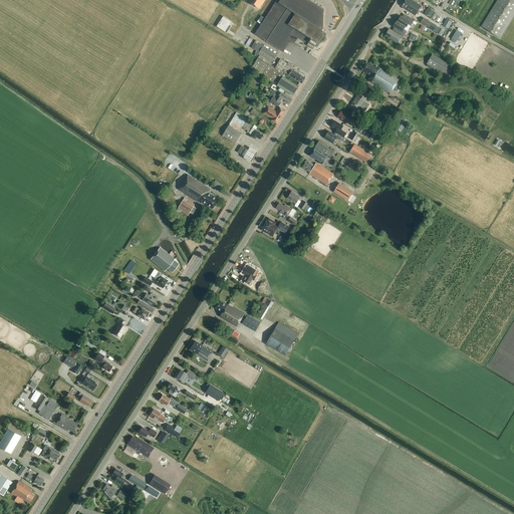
[(260,9),(265,0),(248,0),(248,1),(260,9)]
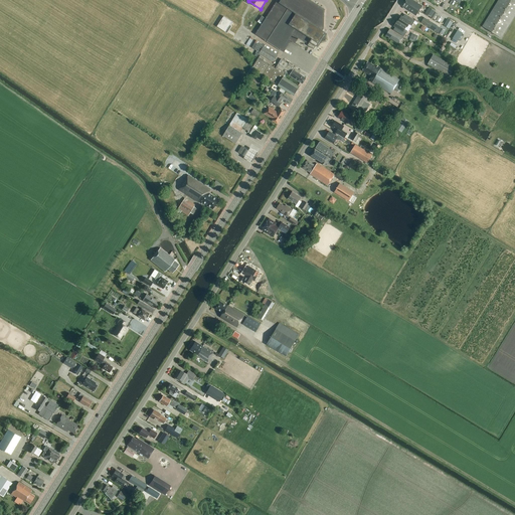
[(281,0),(280,3),(277,1),(266,18),(262,24),(255,34),(267,41),(282,51),(290,39),(304,48),(306,46),(307,46),(308,45),(314,49),(316,46),(317,46),(325,33),(321,30),(322,28),(323,12),(324,11),(307,0),(281,0)]
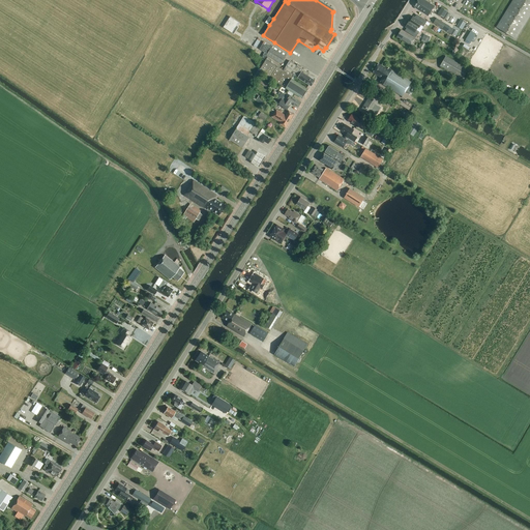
[(418,0),(417,2),(432,11),(435,6),(424,0),(418,0)]
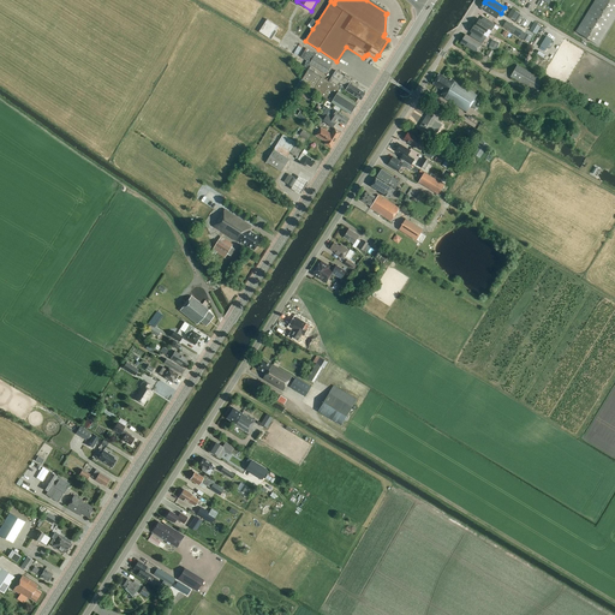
[(614,0),(595,0),(575,31),(599,46),(614,18),(614,0)]
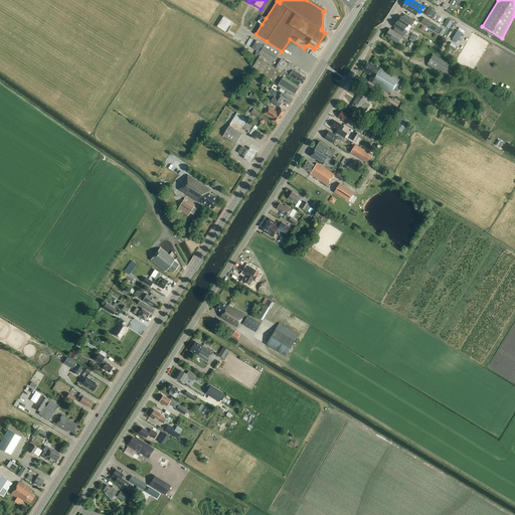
[(416,16),(419,11),(405,2),(402,6),(403,7),(403,8),(416,16)]
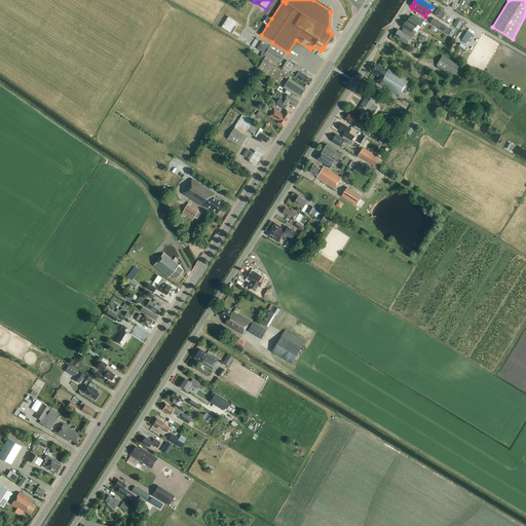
[(444,12),(444,11),(438,7),(435,13),(441,17),(444,12)]
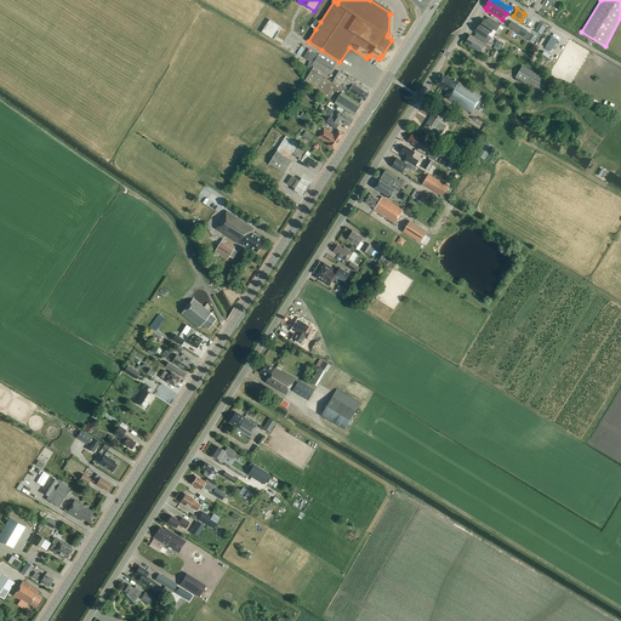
[(315,29),(320,22),(315,20),(311,27),(315,29)]
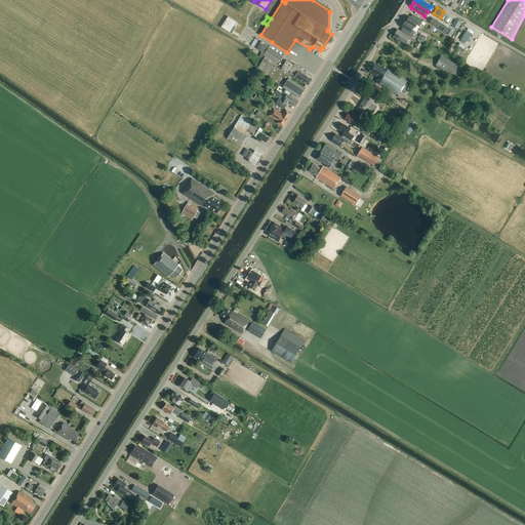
[(406,22),(414,27),(415,28),(416,25),(419,27),(423,21),(416,16),(414,21),(409,16),(406,22)]
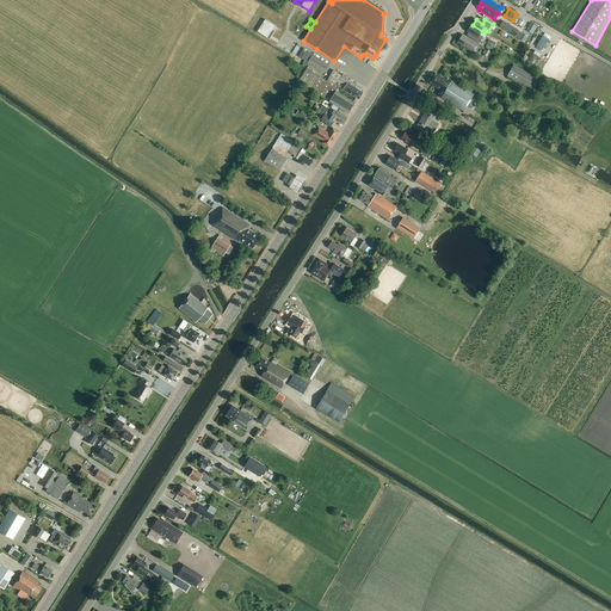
[(276,29),(277,28),(266,20),(258,31),(270,39),(275,31),(273,30),(273,29),(276,29)]
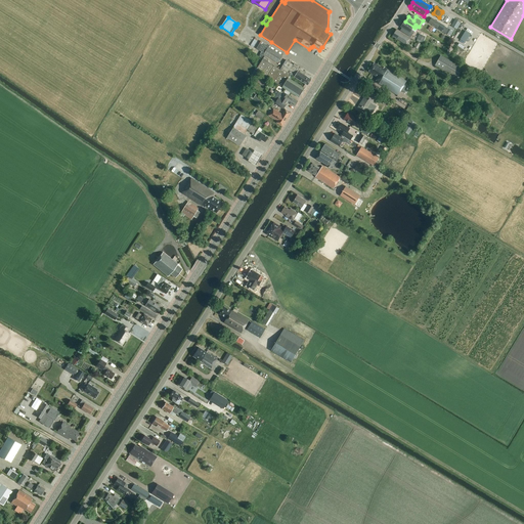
[(440,24),(440,23),(432,17),(429,23),(437,28),(440,24)]
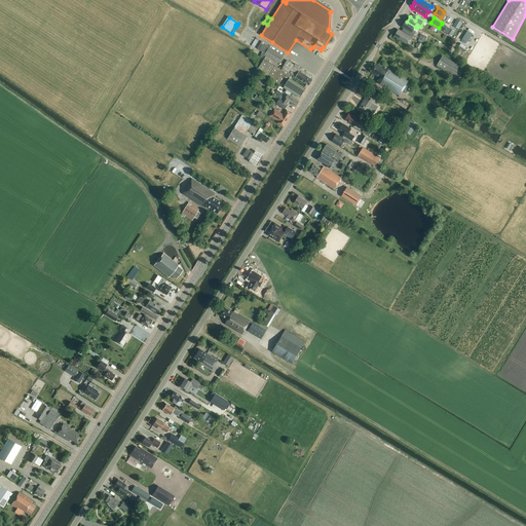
[(415,27),(407,22),(406,22),(403,27),(408,30),(406,33),(413,37),(416,32),(413,30),(415,27)]
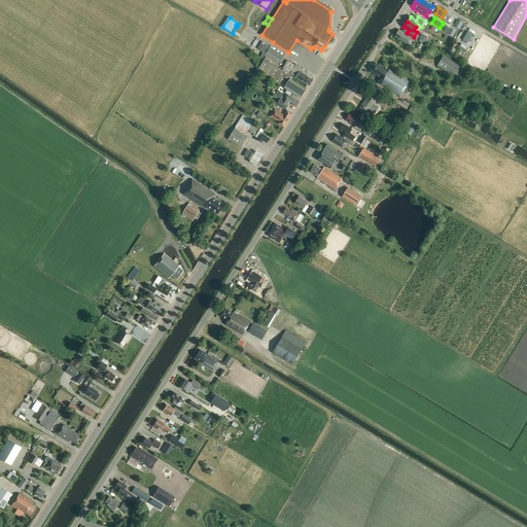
[(409,45),(413,39),(398,31),(394,36),(409,45)]
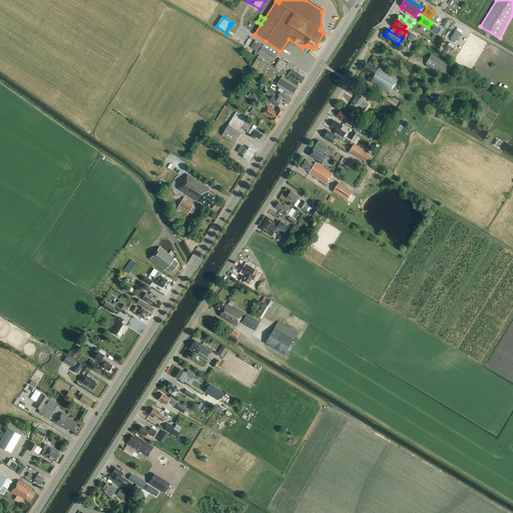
[(455,30),(450,38),(451,39),(452,40),(452,39),(455,41),(460,33),(455,30)]
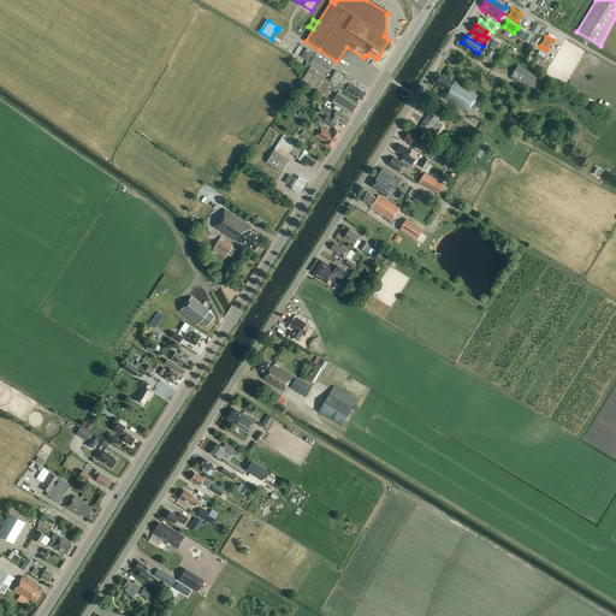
[(307,48),(301,57),(307,60),(312,64),(312,65),(327,75),(335,64),(317,53),(317,54),(307,48)]
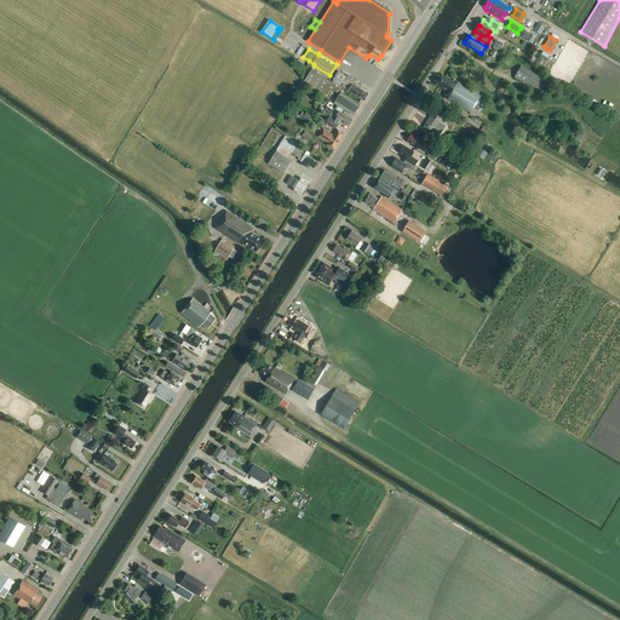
[(540,97),(543,92),(541,92),(547,81),(521,65),(515,76),(535,89),(533,93),(540,97)]
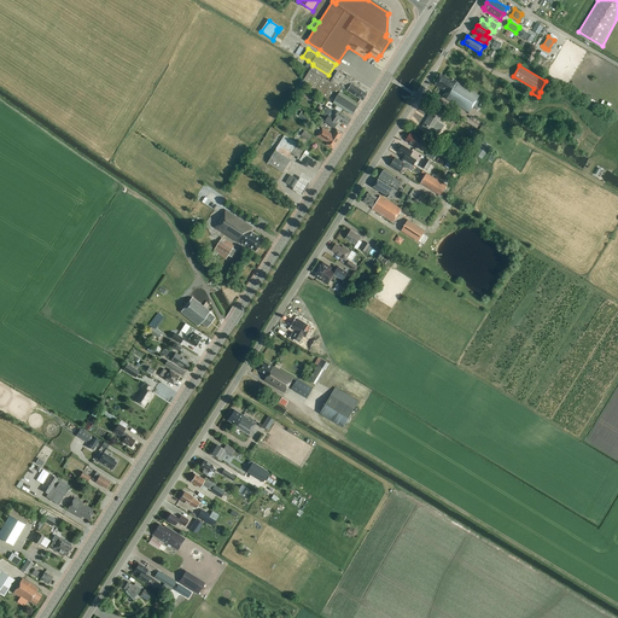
[(342,87),(360,99),(363,100),(367,94),(357,88),(359,85),(337,70),(331,81),(315,73),(316,70),(312,66),(309,70),(301,83),(349,112),(353,115),(354,115),(355,114),(356,112),(355,111),(356,109),(359,109),(360,106),(359,105),(360,104),(357,103),(339,92),(342,87)]
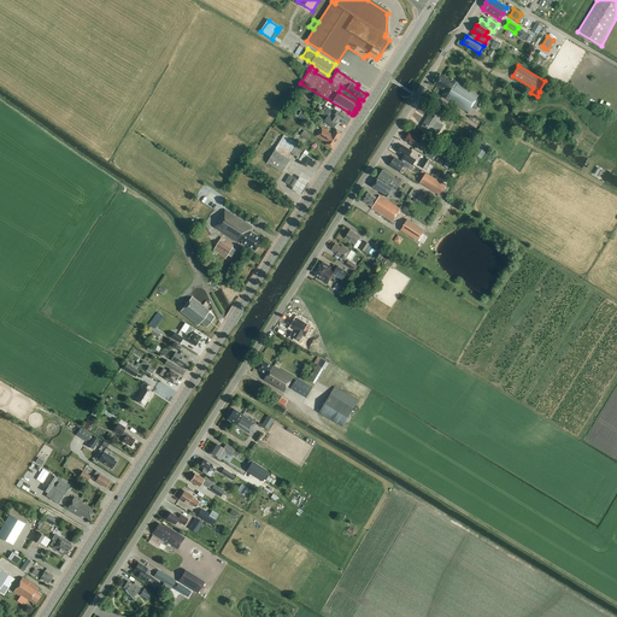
[(451,81),(441,75),(440,75),(435,82),(435,83),(434,84),(445,90),(442,94),(444,94),(442,97),(469,112),(479,95),(460,84),(453,78),(451,81)]
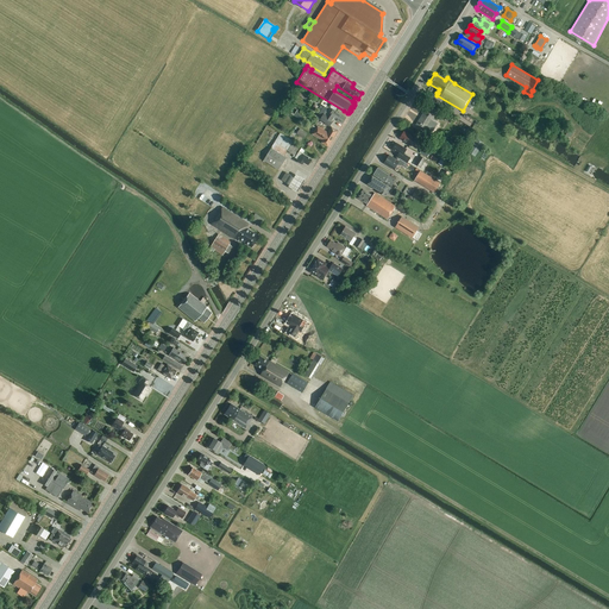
[(322,115),(327,108),(321,104),(316,112),(322,115)]
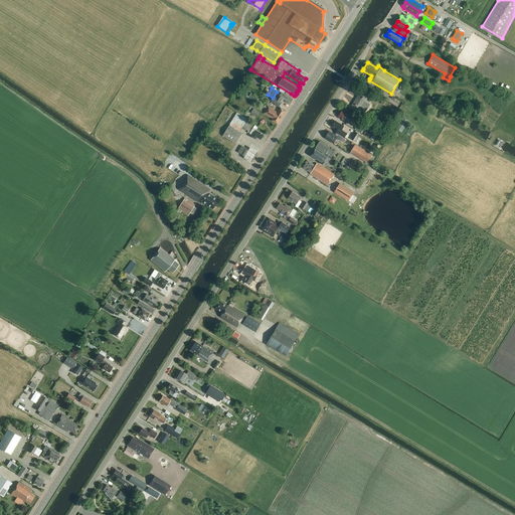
[(363,104),(368,96),(361,91),(356,100),(355,100),(354,100),(353,101),(353,103),(354,103),(354,104),(360,108),(362,105),(365,107),(364,109),(366,110),(368,107),(363,104)]
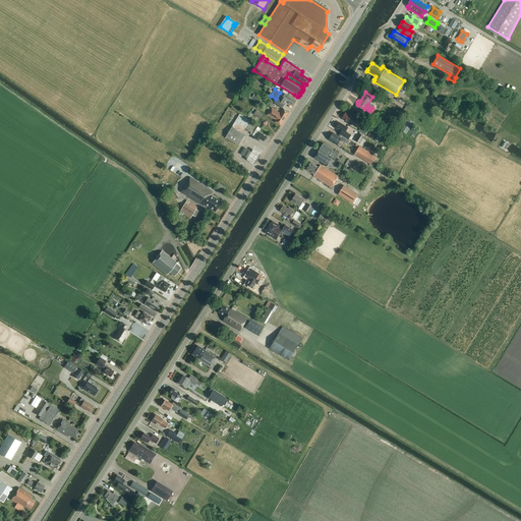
[(262,99),(255,94),(251,99),(257,103),(262,99)]
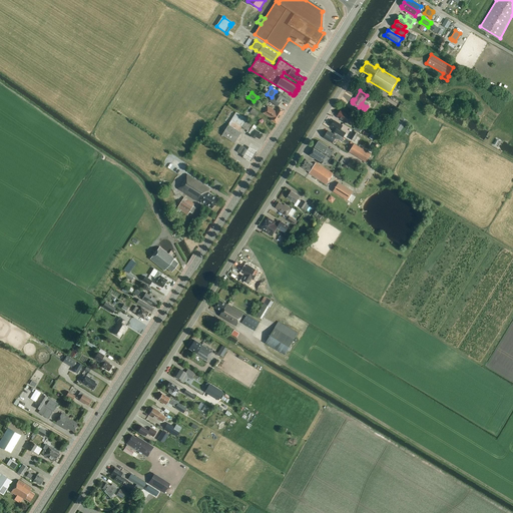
[(281,100),(289,105),(292,99),(283,93),(281,92),(279,95),(275,92),(270,101),(279,106),(282,101),(281,100)]
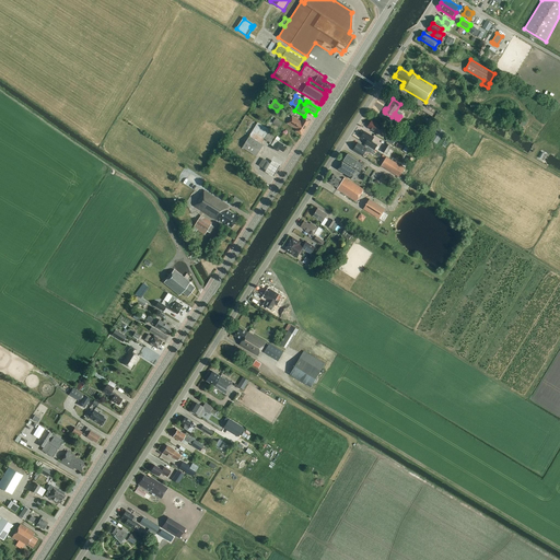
[(413,114),(417,109),(407,104),(405,106),(410,109),(409,111),(413,114)]
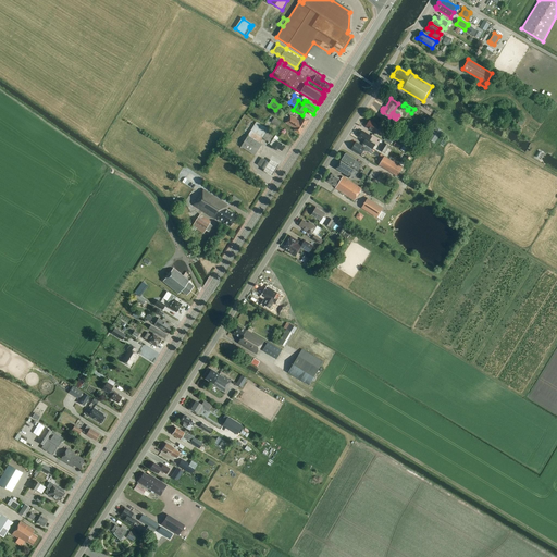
[(288,119),(304,128),(309,120),(304,116),(300,122),(291,115),(288,119)]
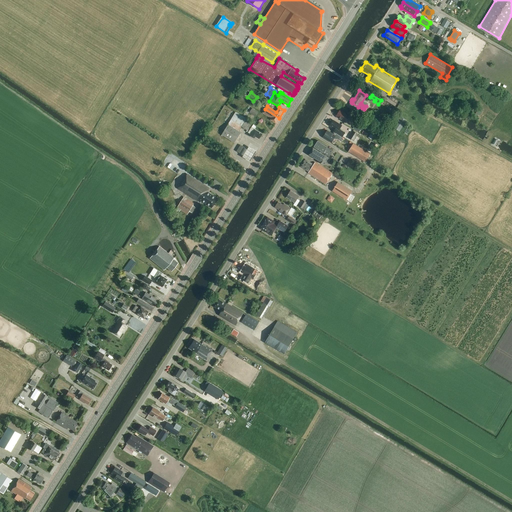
[(276,123),(279,118),(265,109),(263,113),(272,119),(271,120),(276,123)]
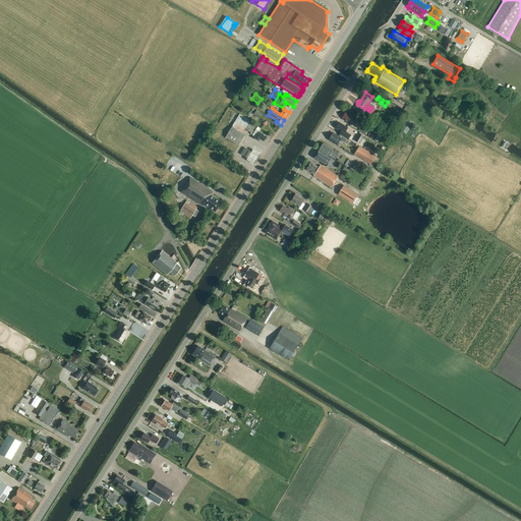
[(352,115),(346,112),(342,118),(351,124),(355,118),(357,120),(359,117),(354,113),(352,115)]
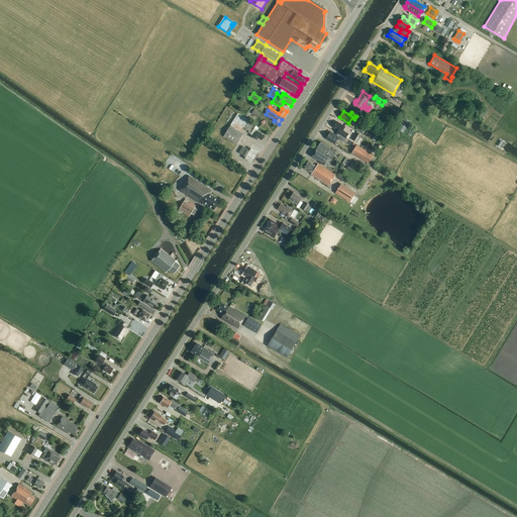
[(251,132),(256,125),(238,113),(230,125),(241,132),(244,128),(251,132)]
